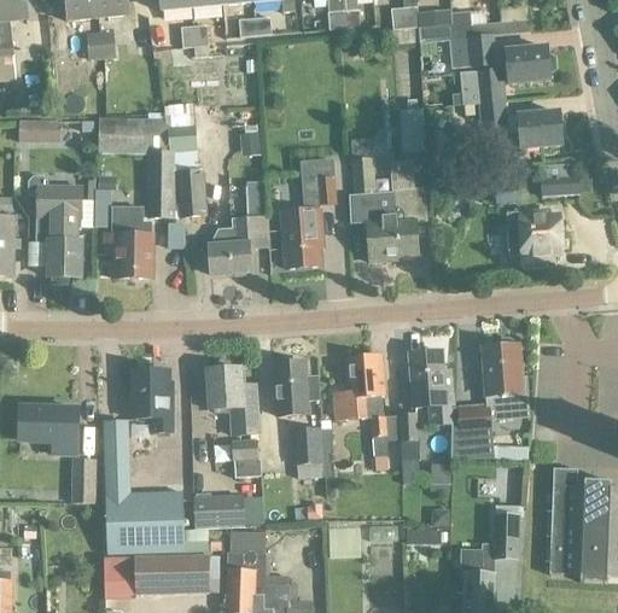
[(0,0),(0,36),(11,36),(10,19),(28,18),(28,17),(25,0),(0,0)]
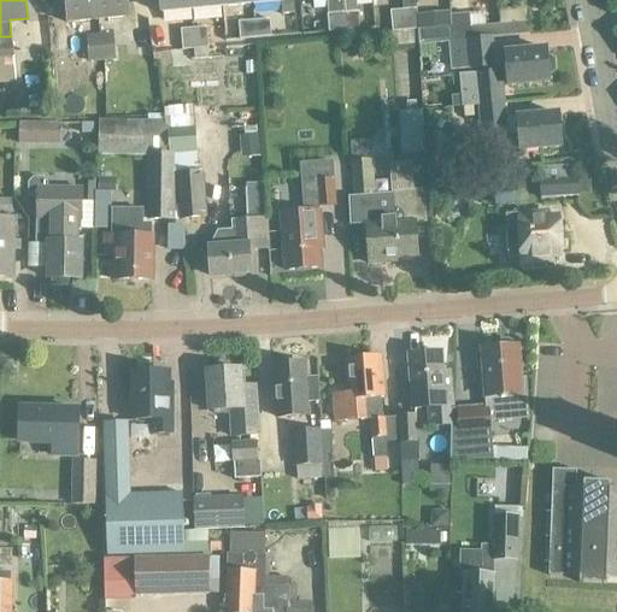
[(99,18),(97,0),(65,0),(68,21),(99,18)]
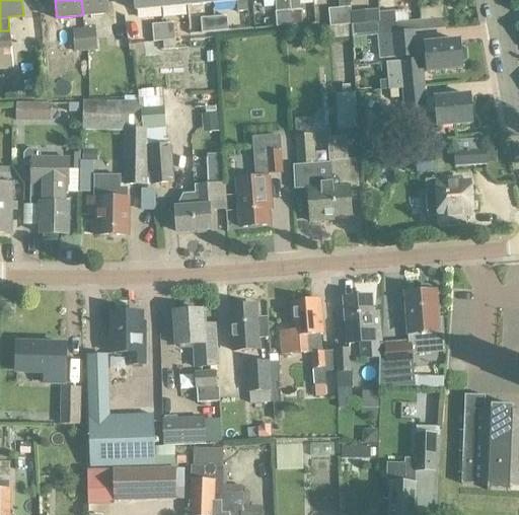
[(81,0),(83,15),(108,12),(107,0),(81,0)]
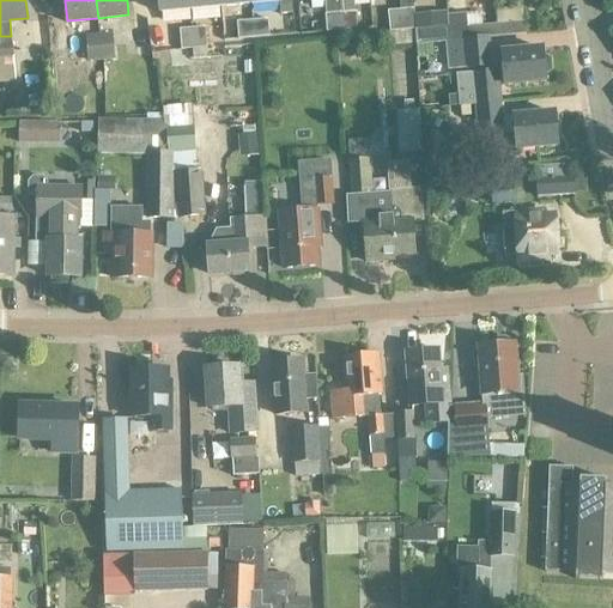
[(192,7),(190,0),(161,0),(162,10),(192,7)]
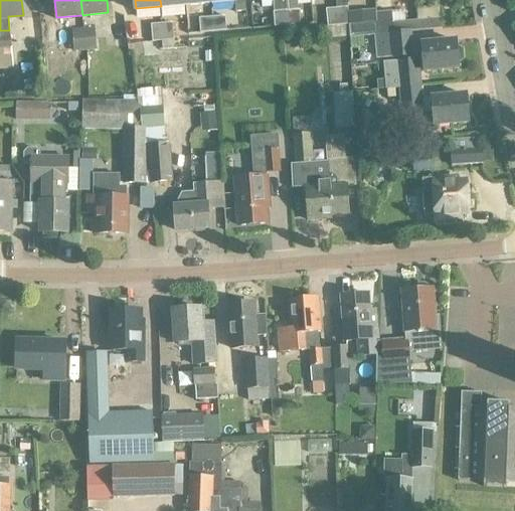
[(212,0),(212,1),(223,0),(234,0),(235,9),(247,8),(246,0),(212,0)]
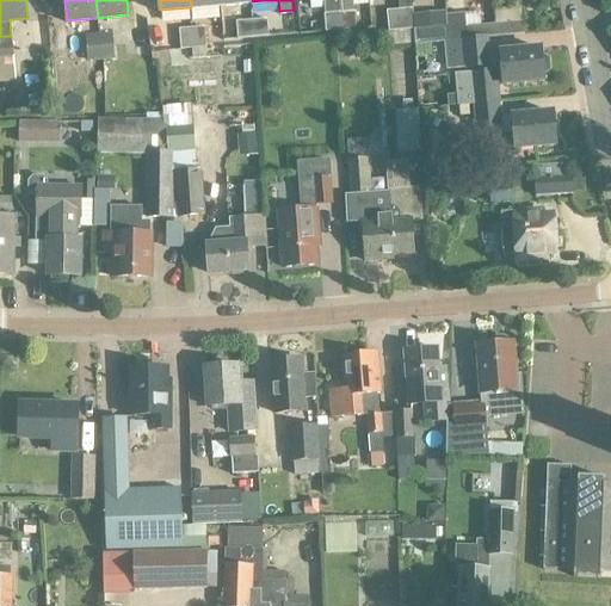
[(325,0),(326,11),(341,10),(340,0),(325,0)]
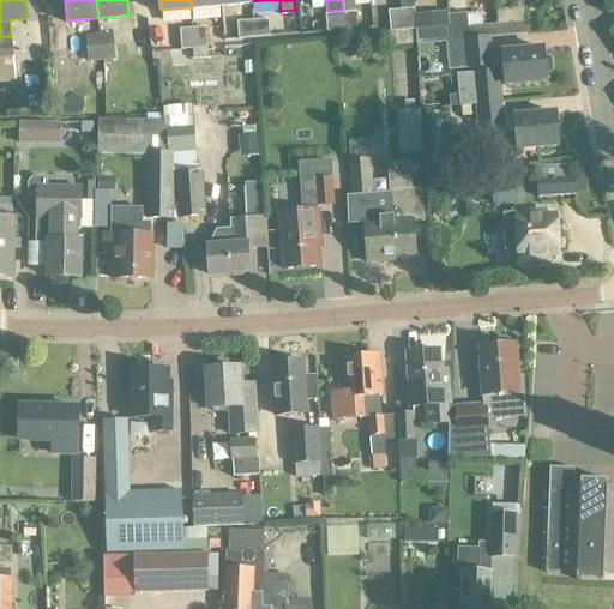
[(342,0),(343,10),(355,8),(354,0),(342,0)]
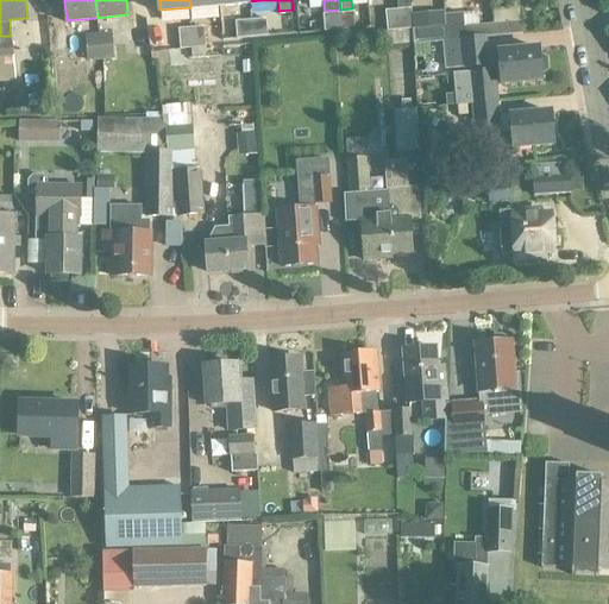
[(399,4),(401,26),(412,25),(414,25),(412,11),(412,2),(399,4)]
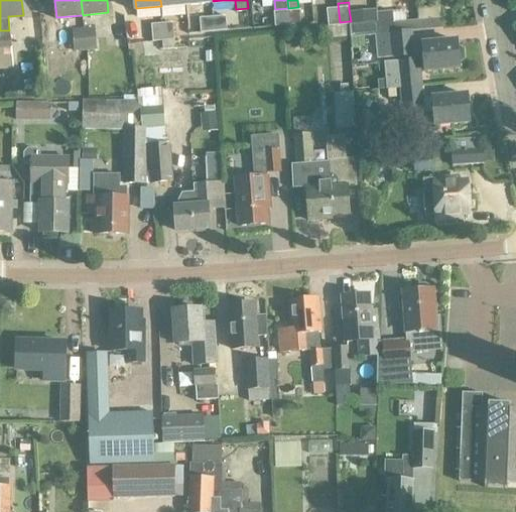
[(328,4),(330,23),(340,22),(338,3),(328,4)]
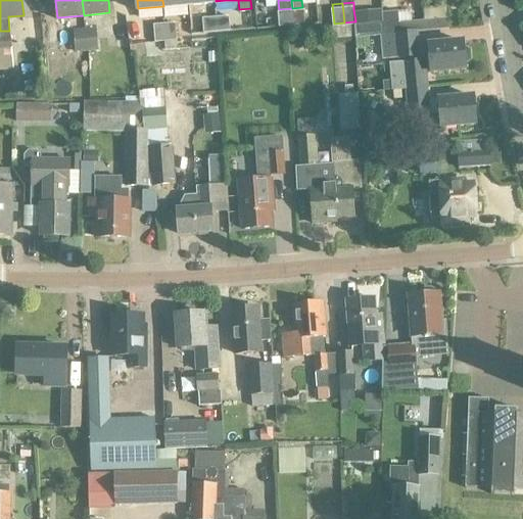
[(441,13),(441,4),(419,5),(420,14),(441,13)]
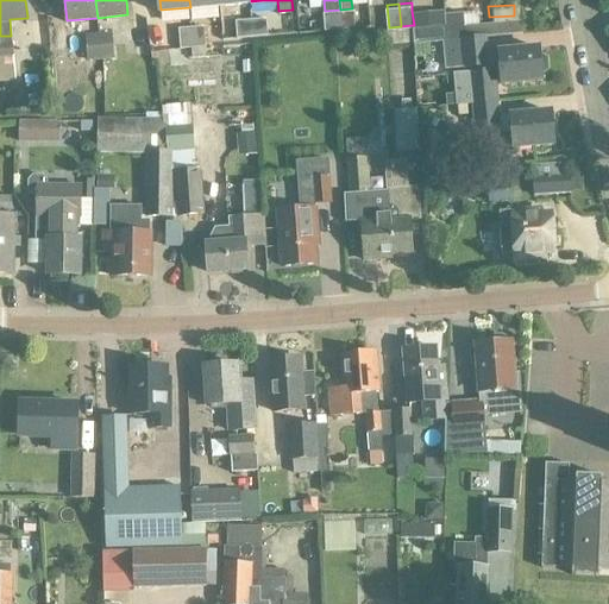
[(355,8),(352,8),(340,10),(341,26),(356,25),(355,8)]
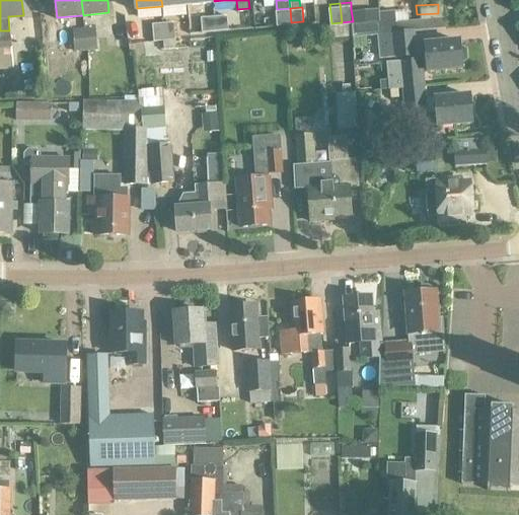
[(379,7),(351,9),(353,21),(380,18),(380,10),(379,7)]
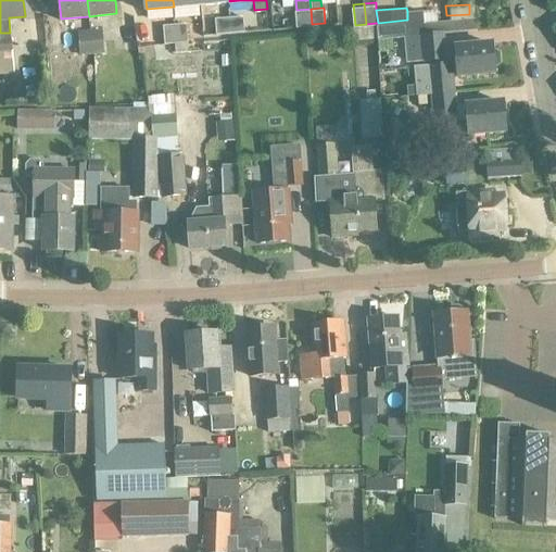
[(299,25),(312,24),(311,9),(297,10),(299,25)]
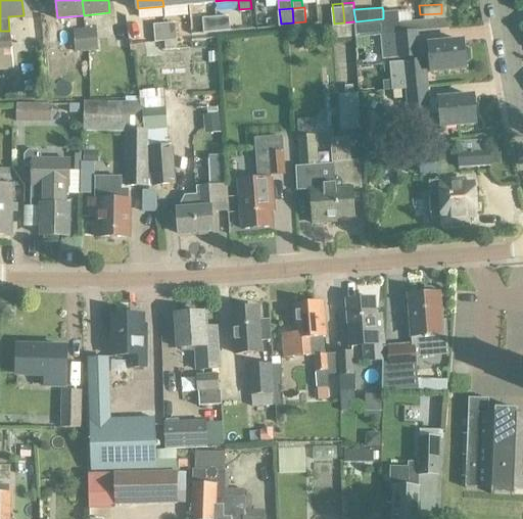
[(384,32),(399,30),(397,20),(396,9),(383,10),(383,18),(384,32)]
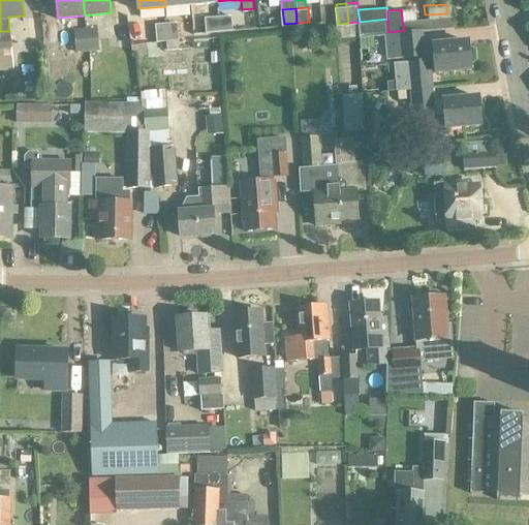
[(230,12),(217,13),(218,29),(231,28),(230,12)]
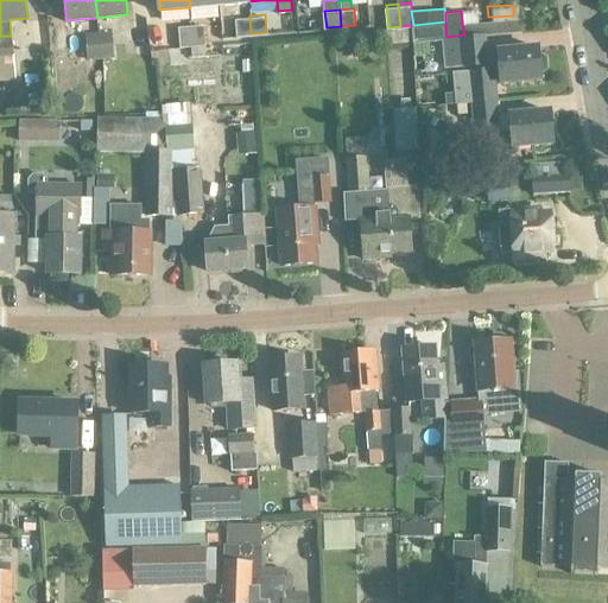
[(236,35),(251,33),(249,16),(234,17),(236,35)]
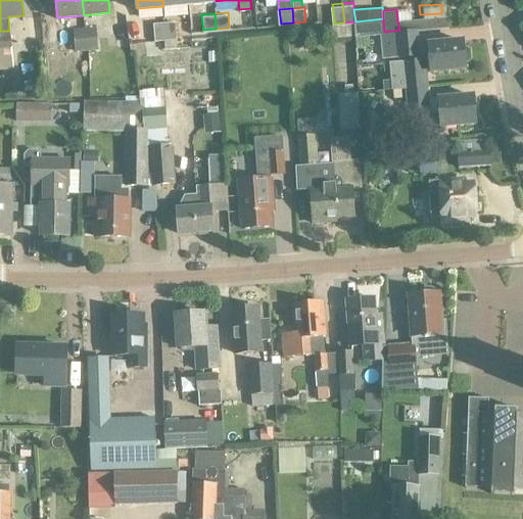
[(423,17),(424,28),(447,25),(446,15),(423,17)]
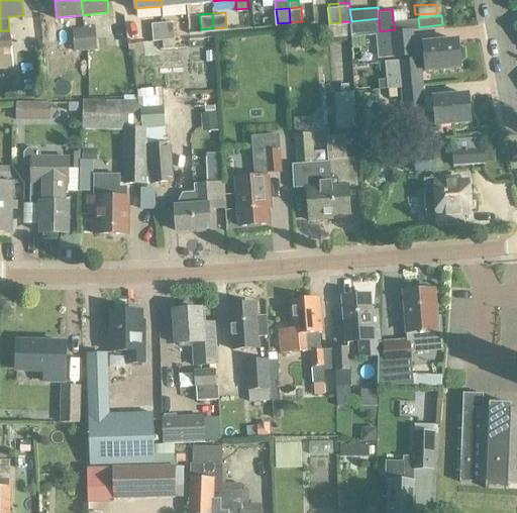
[(418,17),(393,20),(395,29),(412,27),(414,27),(419,27),(418,17)]
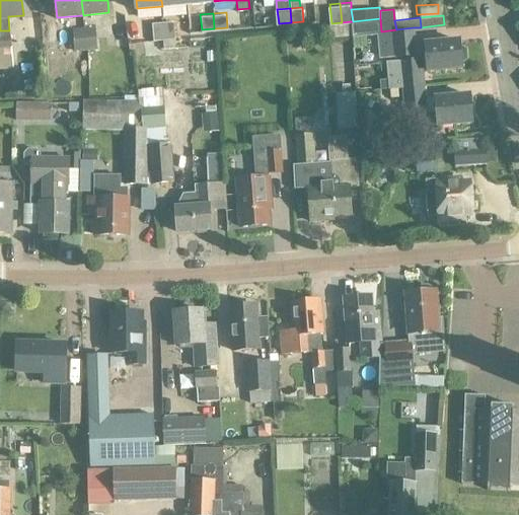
[(376,32),(376,31),(381,31),(380,18),(353,21),(351,21),(351,34),(376,32)]
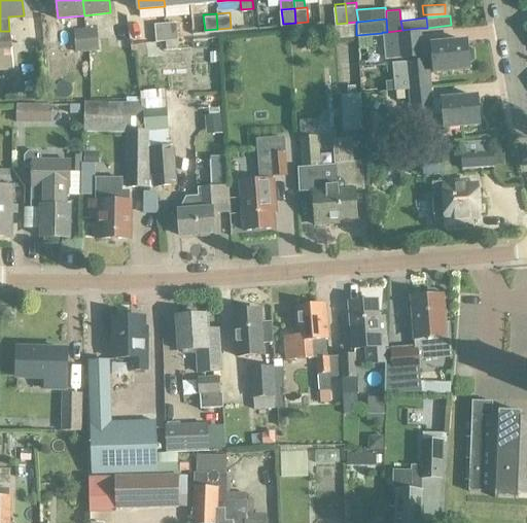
[(154,39),(165,39),(166,39),(165,22),(153,23),(154,39)]
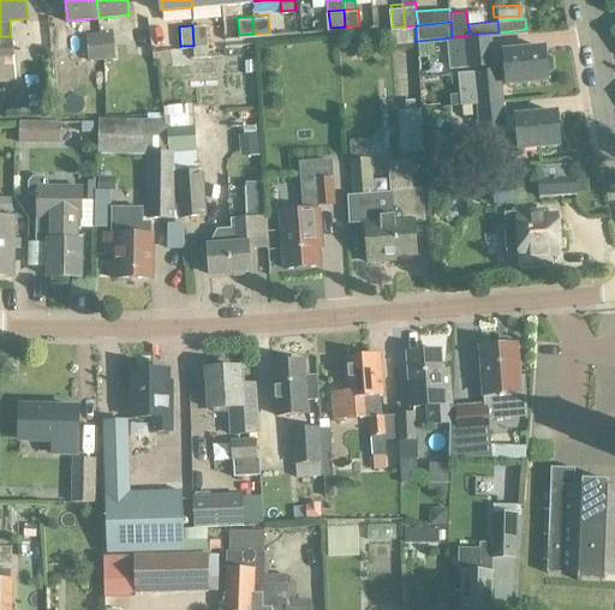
[(192,25),(193,46),(206,45),(204,25),(192,25)]
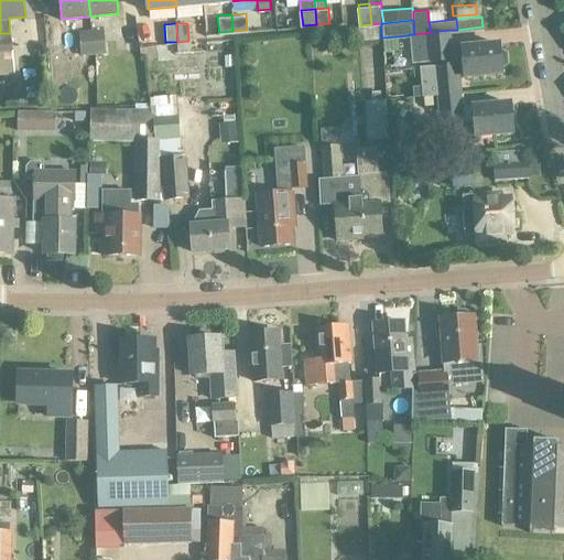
[(104,30),(91,31),(93,52),(105,51),(104,30)]
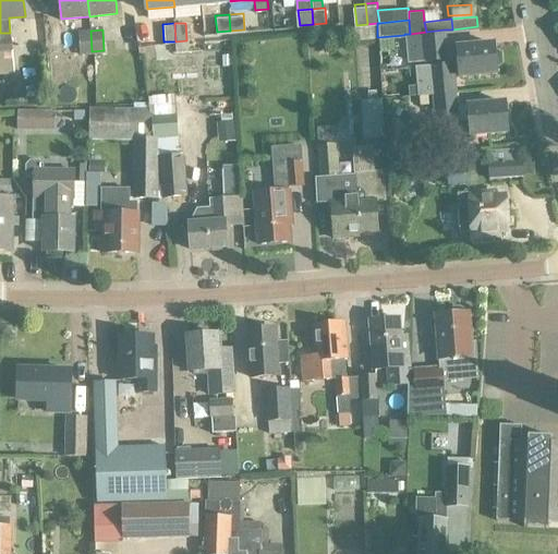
[(447,29),(445,29),(426,32),(410,34),(404,34),(404,35),(408,59),(427,57),(427,58),(449,56),(448,45),(447,29)]
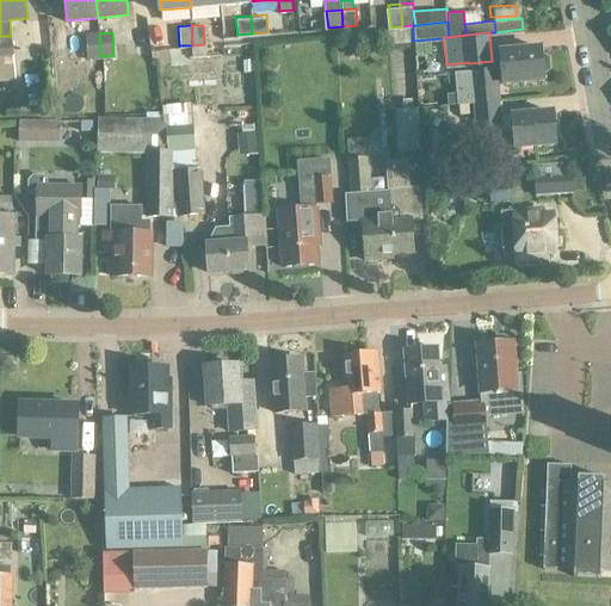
[(87,57),(100,56),(99,33),(86,35),(87,57)]
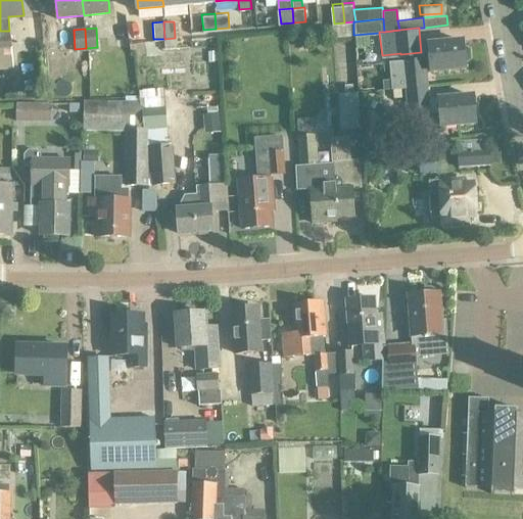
[(9,31),(0,31),(0,47),(2,66),(12,66),(9,31)]
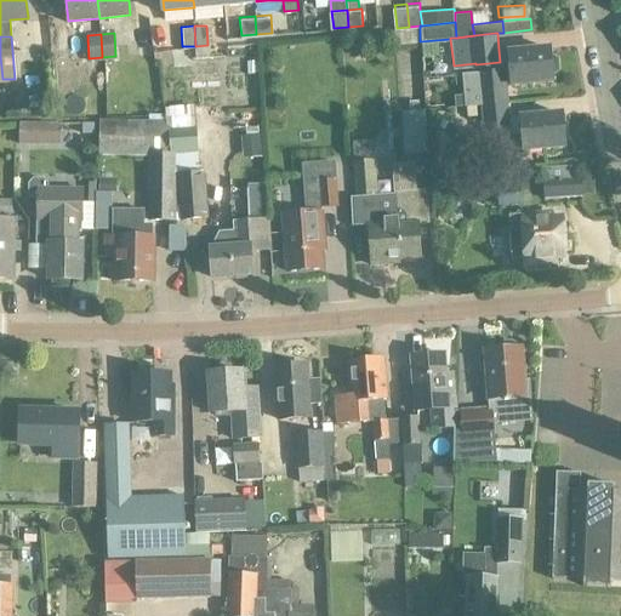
[(468,102),(480,101),(507,98),(506,83),(552,79),(552,72),(558,67),(557,56),(551,52),(550,45),(499,50),(500,62),(501,67),(466,69),(468,102)]
